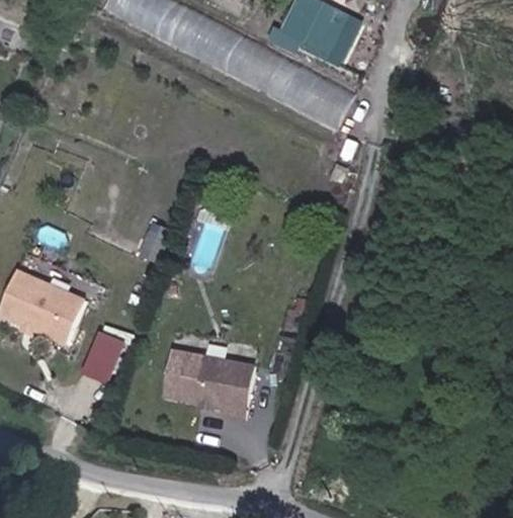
[(171,0),(106,0),(101,12),(338,130),(356,91),(171,0)]
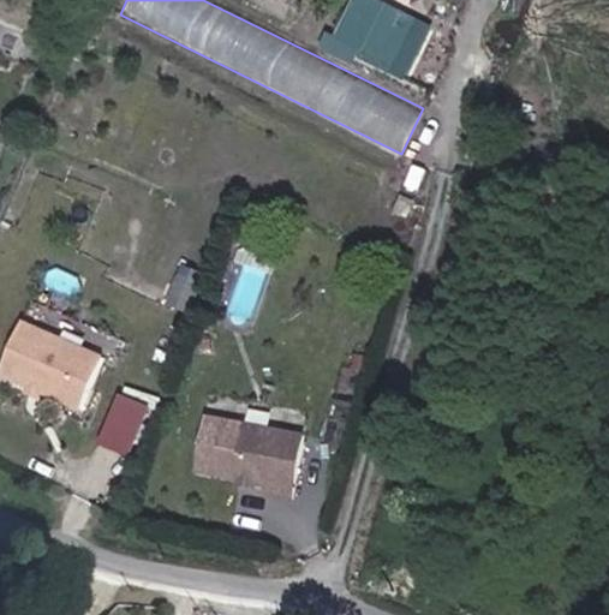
[(386,0),(347,0),(327,48),(407,83),(435,21),(386,0)]
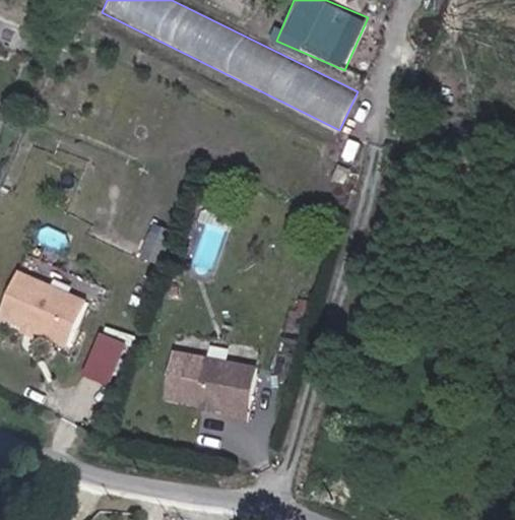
[(156,259),(170,231),(154,223),(141,252),(156,259)]
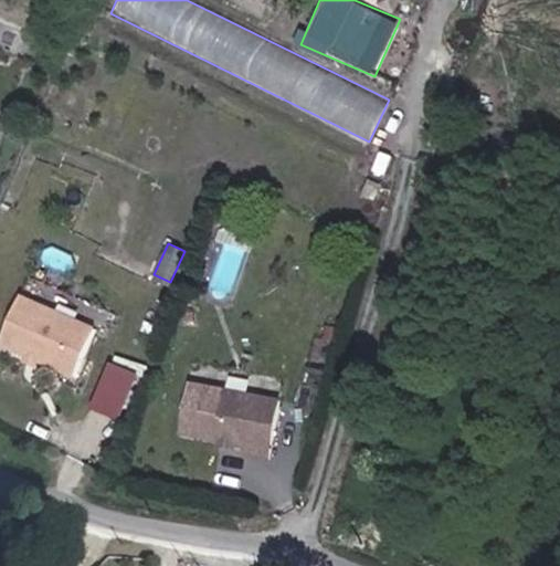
[(72,367),(93,321),(19,287),(0,329),(0,335),(25,346),(37,350),(72,367)]
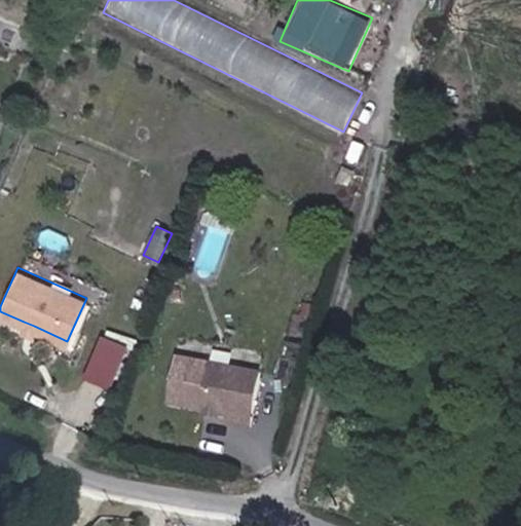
[(32,331),(34,326),(24,322),(22,327),(32,331)]
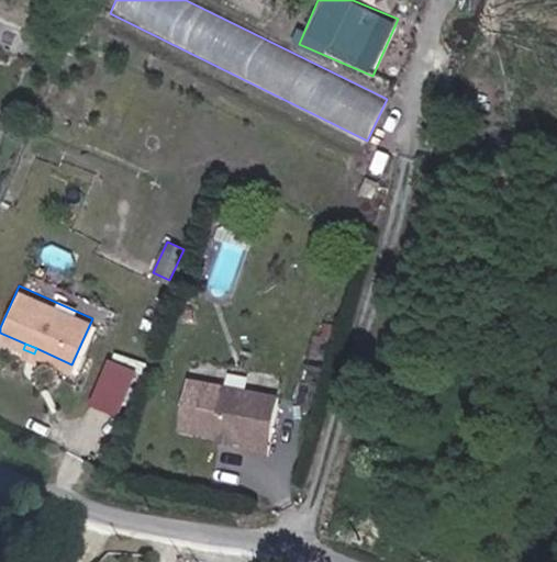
[(90,406),(122,417),(140,367),(108,356),(90,406)]
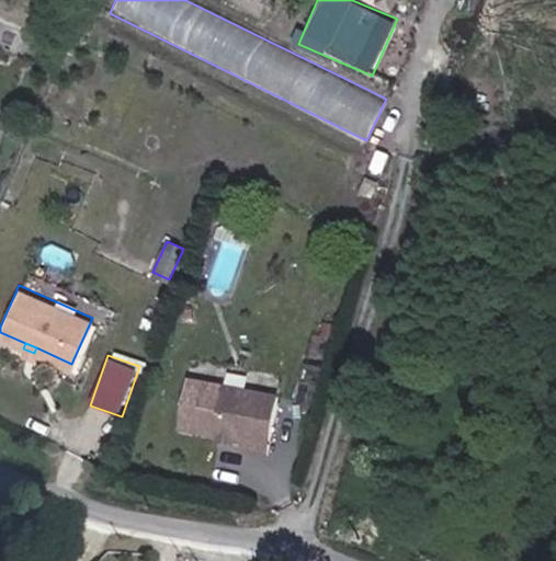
[(272,395),(186,373),(174,421),(217,432),(222,428),(228,431),(227,434),(237,437),(235,444),(258,449),(272,395)]
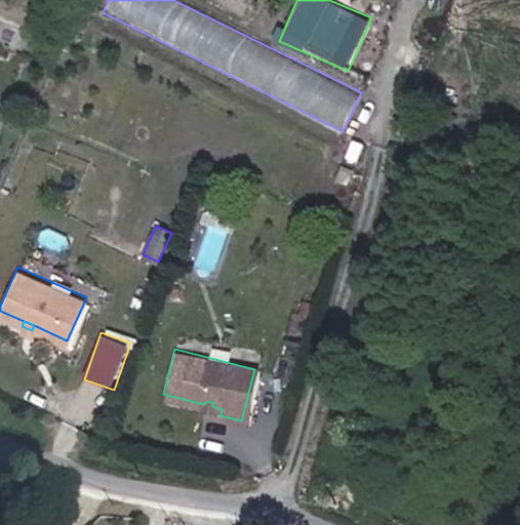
[(213,403),(207,401),(203,404),(202,408),(211,410),(212,406),(213,403)]
